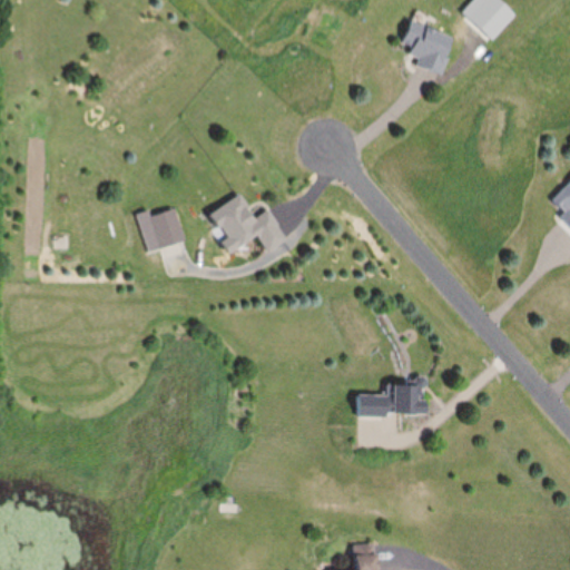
[(454,35),(410,19),(401,43),(412,48),(408,60),(441,72),(454,35)]
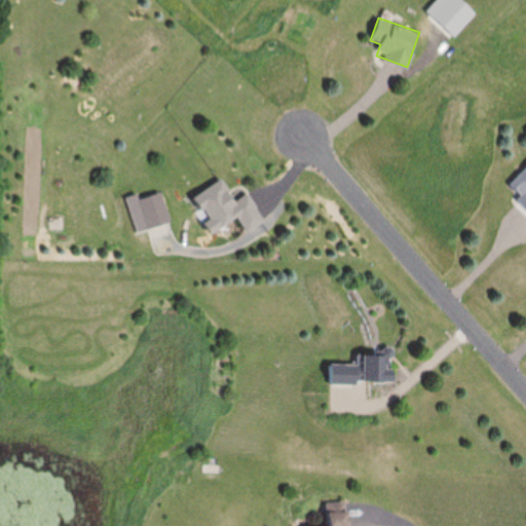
[(525,178),(512,193),(525,207),(525,178)]
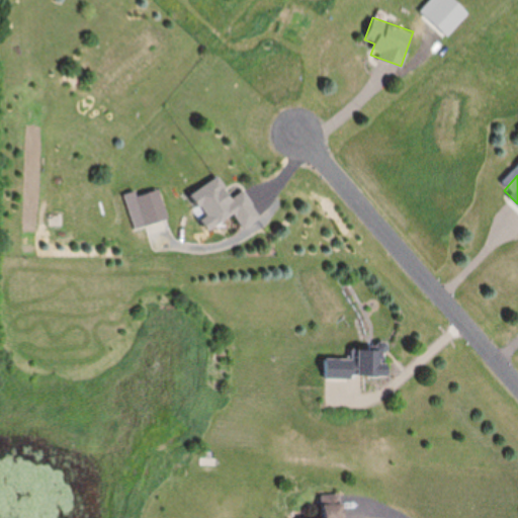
[(207,230),(233,213),(243,228),(261,217),(244,190),(232,197),(218,176),(190,193),(198,206),(194,208),(207,230)]
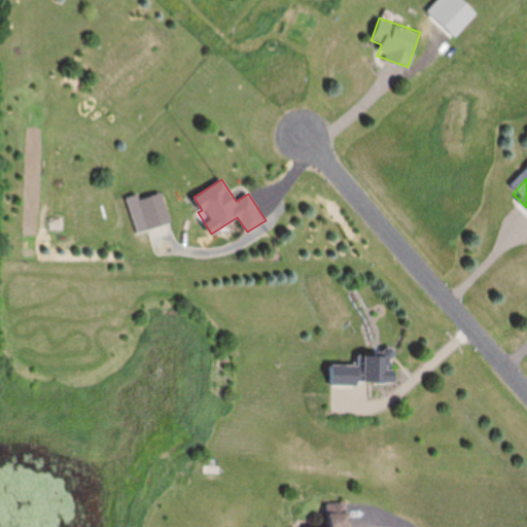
[(149,230),(172,221),(162,190),(139,199),(149,230)]
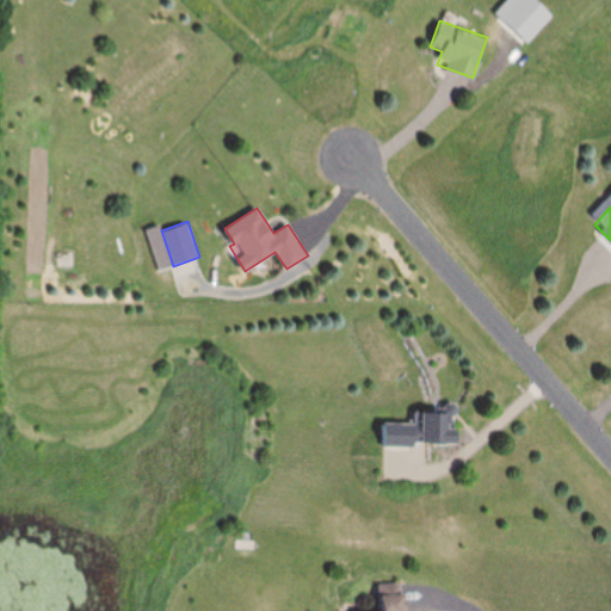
[(452,444),(452,411),(415,411),(415,421),(386,421),(386,443),(452,444)]
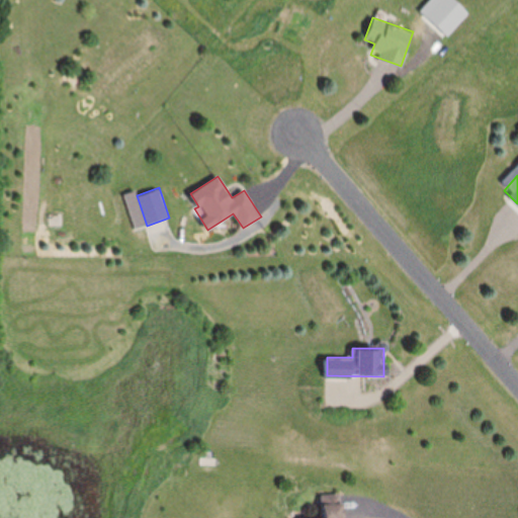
[(322,517),(338,517),(339,517),(343,517),(342,493),(322,494),(322,517)]
